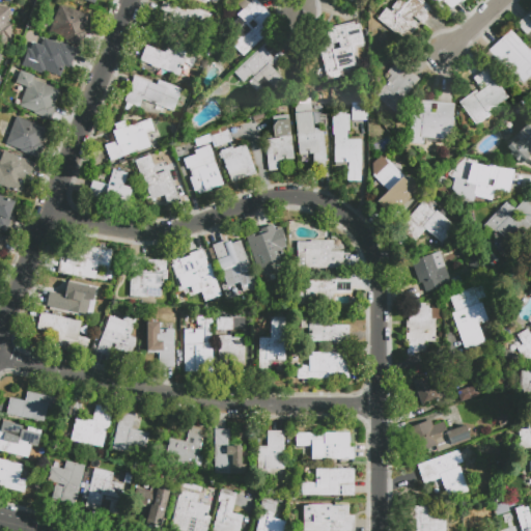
[(236,0),(255,0),(271,17),(260,25),(268,32),(243,56),(221,34),(239,18),(236,16),(242,10),(234,2),(236,0)]
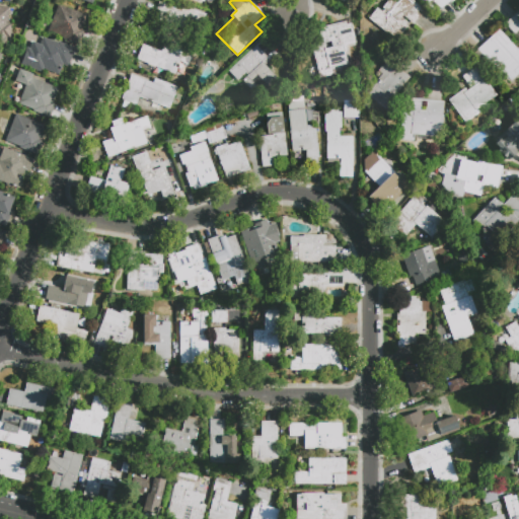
[(410,24),(395,42),(368,19),(376,8),(381,13),(383,10),(381,8),(387,0),(411,0),(425,11),(414,25),(402,16),(401,18),(410,24)]
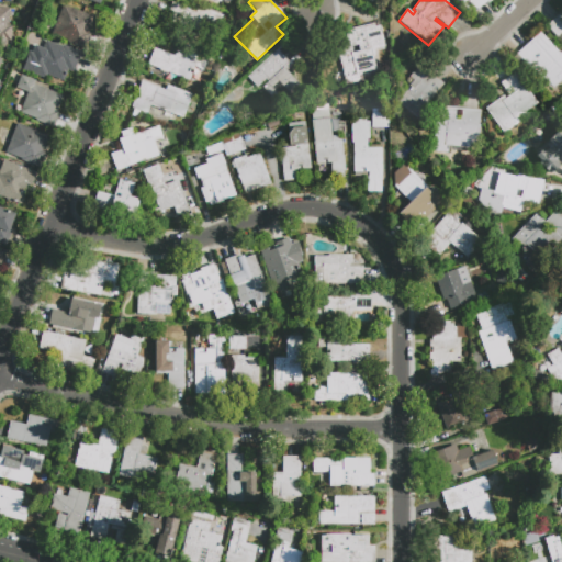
[(489,0),(476,11),(467,0),(489,0)]
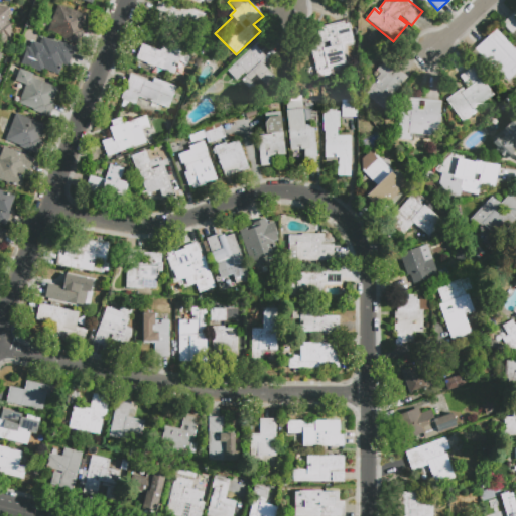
[(152,18),(158,2),(180,10),(182,6),(192,10),(191,13),(200,15),(195,29),(187,27),(185,33),(168,28),(169,24),(152,18)]
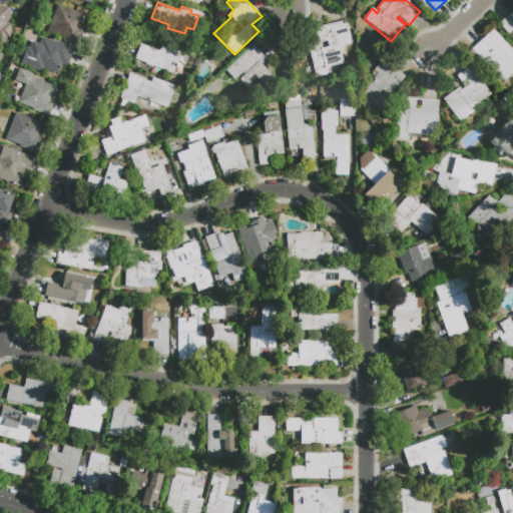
[(78,43),(61,37),(62,35),(47,30),(57,4),(86,15),(81,29),(83,30),(78,43)]
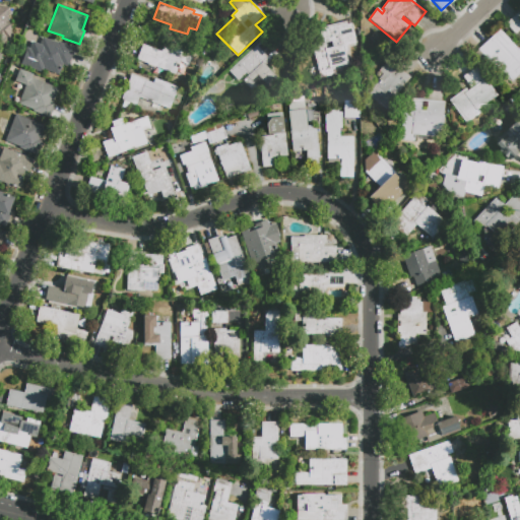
[(0,6),(10,7),(9,23),(12,23),(11,37),(8,36),(8,44),(0,44),(0,6)]
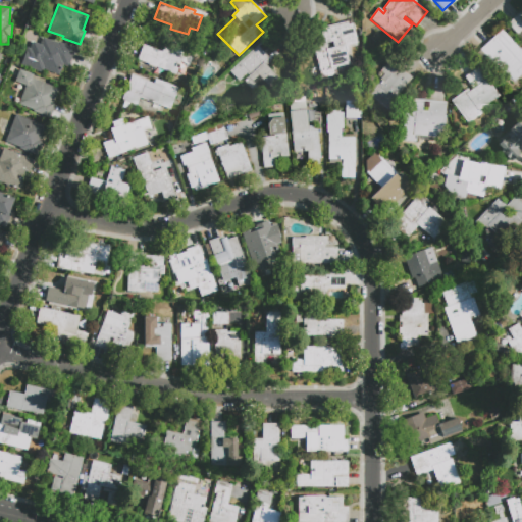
[(333,9),(344,14),(341,19),(331,14),(333,9)]
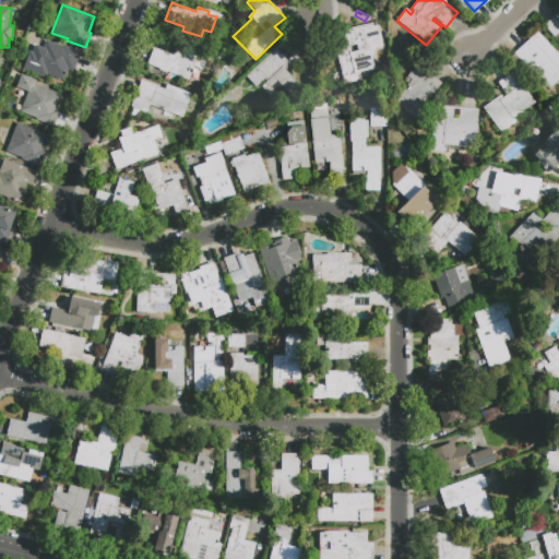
[(558,34),(558,33),(554,37),(543,26),(558,10),(558,34)]
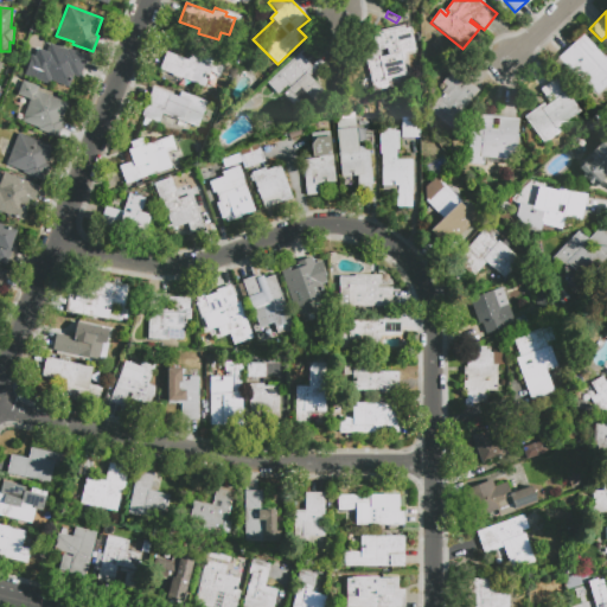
[(372,33),(409,24),(410,29),(413,27),(416,42),(414,43),(416,52),(404,55),(407,62),(403,63),(406,76),(390,80),(391,85),(372,90),(363,51),(376,49),(372,33)]
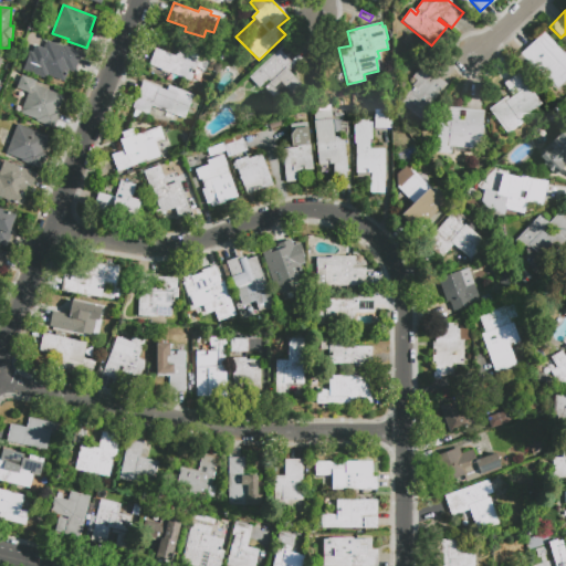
[(565,79),(557,87),(547,77),(545,79),(522,53),(544,32),(564,54),(565,53),(565,79)]
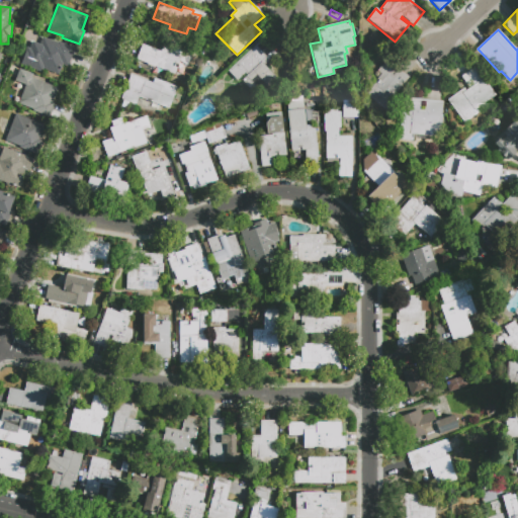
[(267,35),(280,50),(263,65),(278,81),(263,95),(244,74),(236,81),(228,71),(267,35)]
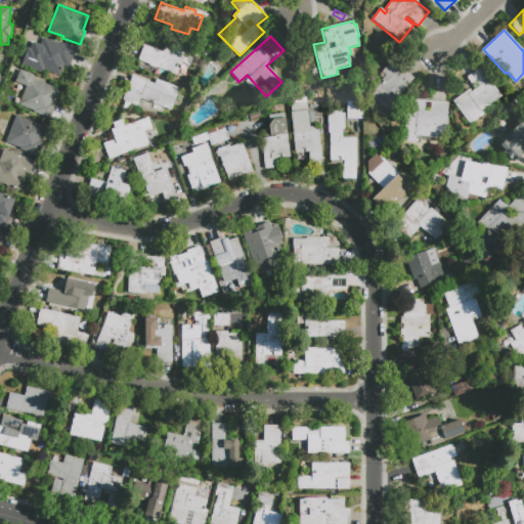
[(75,49),(69,67),(63,64),(59,75),(32,64),(42,38),(58,44),(59,43),(75,49)]
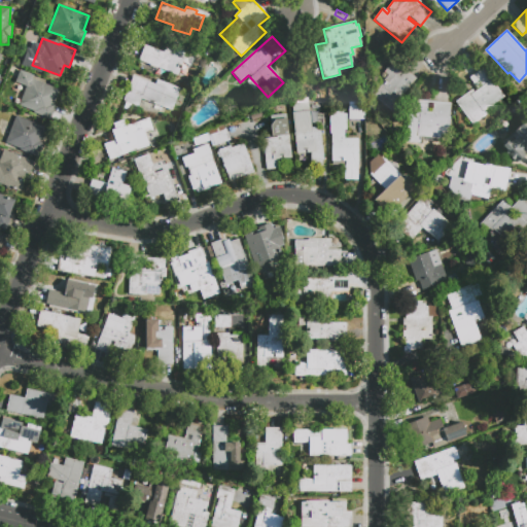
[(138,61),(144,45),(163,53),(166,44),(195,56),(190,66),(182,62),(176,76),(138,61)]
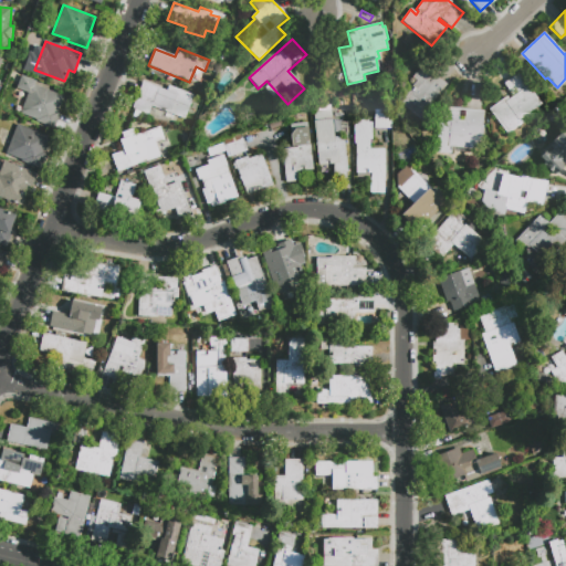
[(422,64),(447,84),(419,117),(409,108),(408,111),(394,98),(402,87),(407,91),(416,81),(411,77),(422,64)]
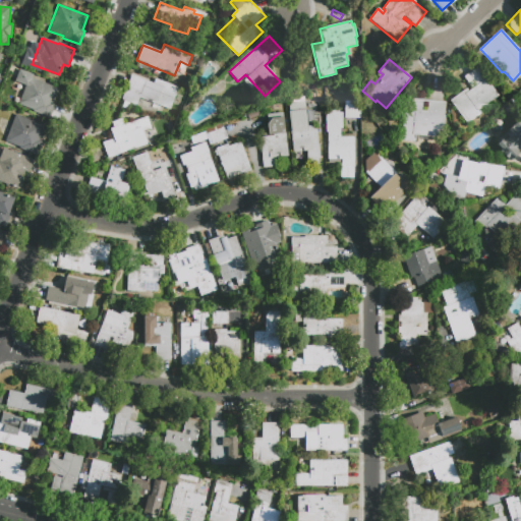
[(480,113),(466,123),(449,100),(465,89),(467,91),(471,89),(463,76),(476,66),(498,95),(478,109),(480,113)]
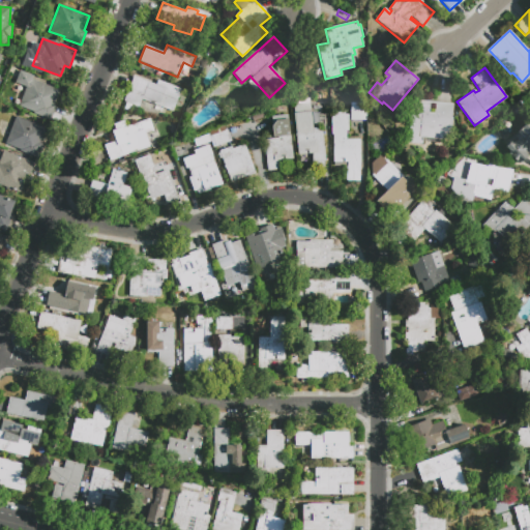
[(51,119),(19,107),(26,87),(16,83),(20,70),(34,76),(32,80),(59,90),(54,104),(56,105),(51,119)]
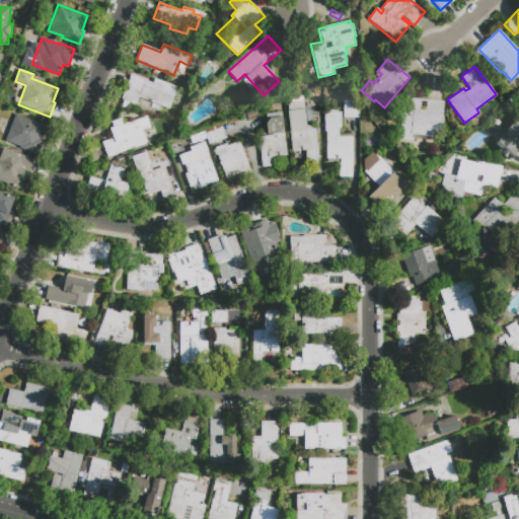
[(136,104),(122,98),(131,75),(152,83),(154,78),(177,87),(168,108),(139,96),(136,104)]
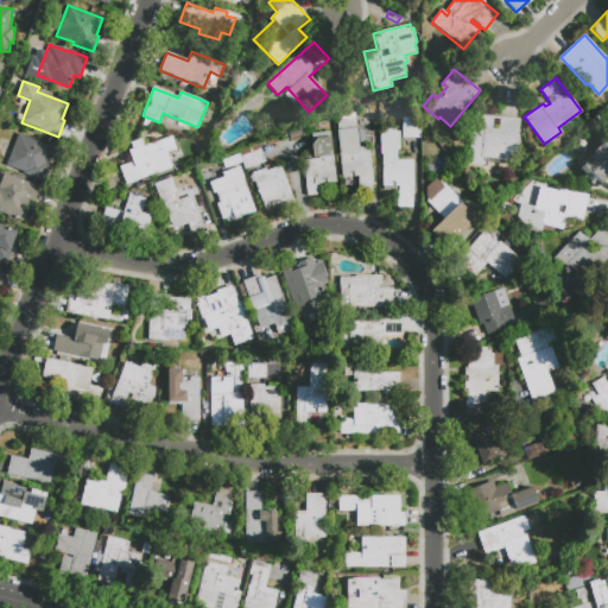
[(337,114),(354,113),(355,127),(339,128),(337,114)]
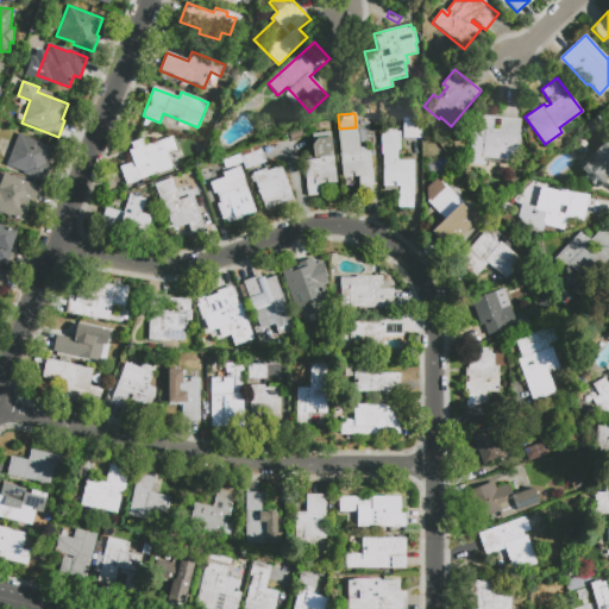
[(479,115),(520,120),(519,136),(520,136),(518,161),(487,158),(485,165),(473,164),(476,140),(483,140),(484,130),(478,130),(479,115)]
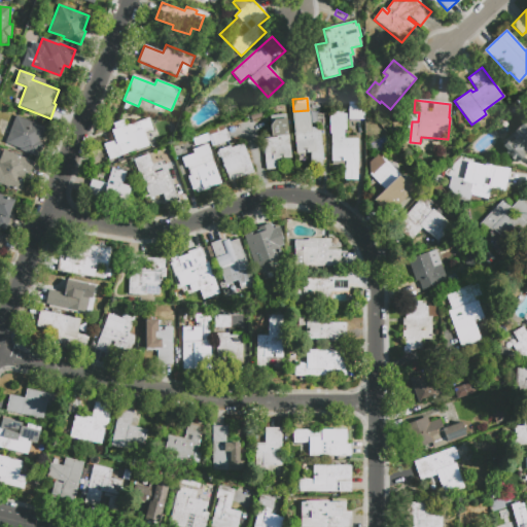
[(363,119),(348,119),(348,102),(363,103),(363,119)]
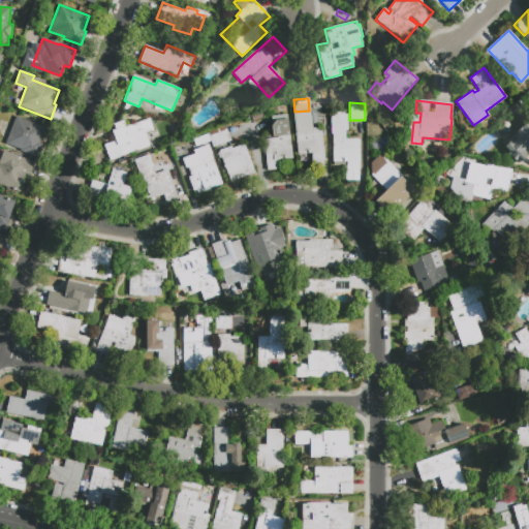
[(345,139),(359,139),(359,181),(350,181),(345,181),(345,162),(332,162),(332,134),(330,134),(330,118),(333,118),(333,110),(343,110),(343,115),(346,115),(347,131),(345,131),(345,139)]
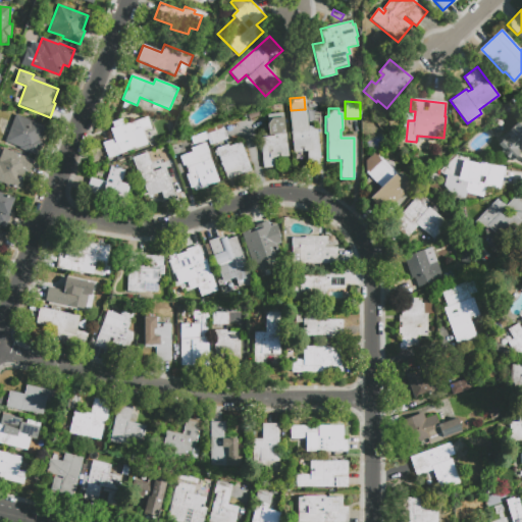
[(290,112),(306,111),(308,131),(317,131),(319,161),(308,162),(307,151),(294,152),(290,112)]
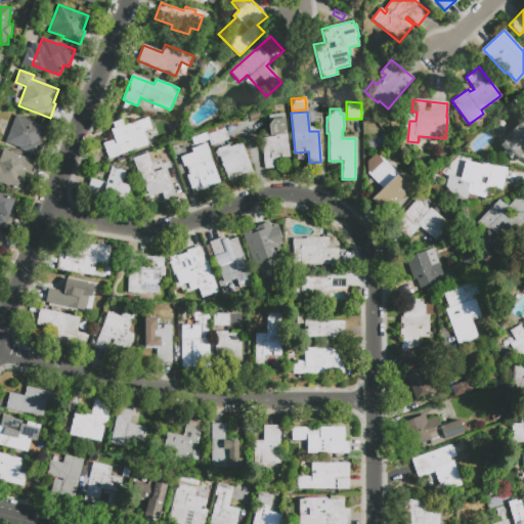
[(37,156),(20,149),(20,147),(5,141),(15,116),(45,127),(39,141),(42,142),(37,156)]
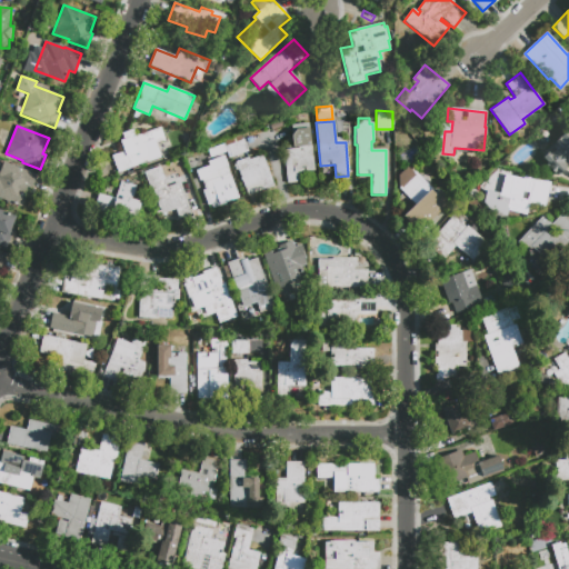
[(118,173),(111,157),(125,152),(120,141),(123,140),(121,133),(133,129),(136,137),(161,128),(165,140),(156,143),(161,158),(118,173)]
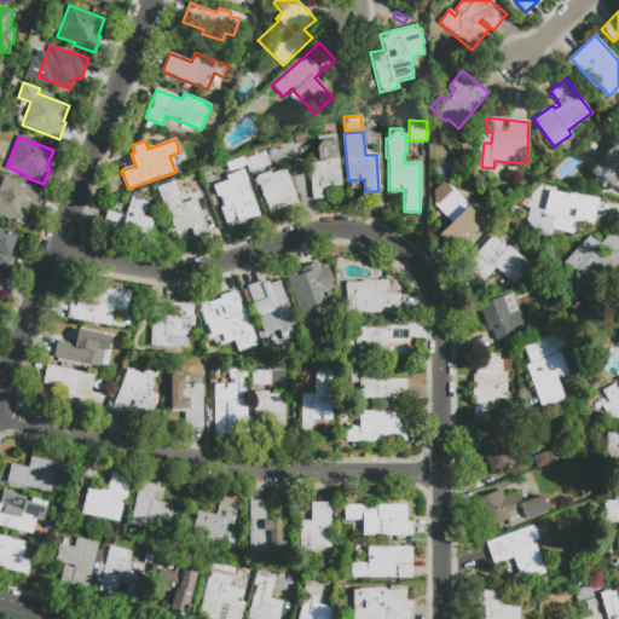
[(337,139),(339,158),(324,160),(319,160),(318,146),(322,140),(337,139)]
